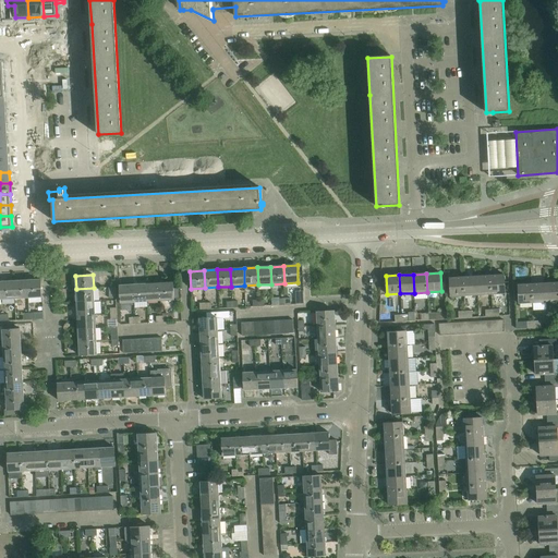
[(504,275),(490,276),(492,294),(505,293),(504,275)]
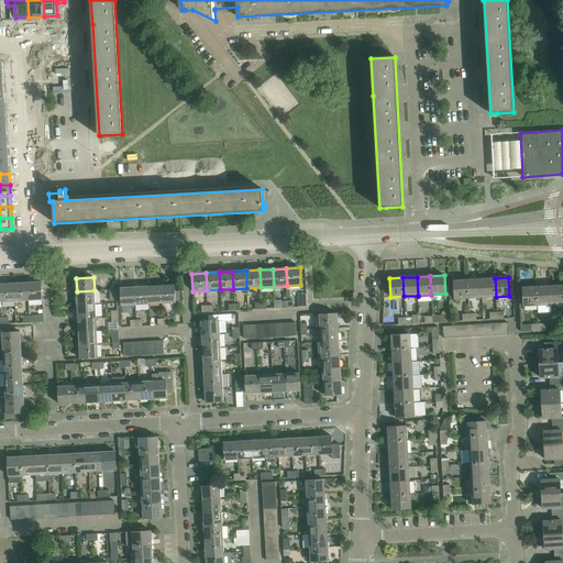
[(495,278),(481,279),(482,298),(496,297),(495,278)]
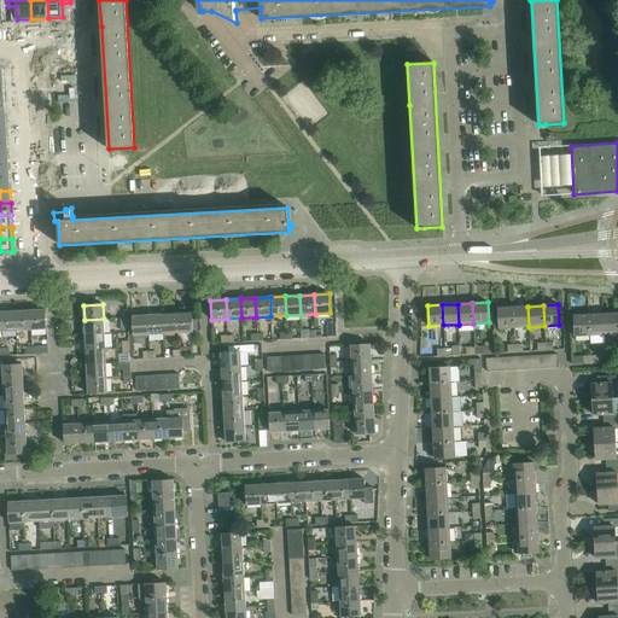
[(514,328),(513,307),(497,308),(499,328),(514,328)]
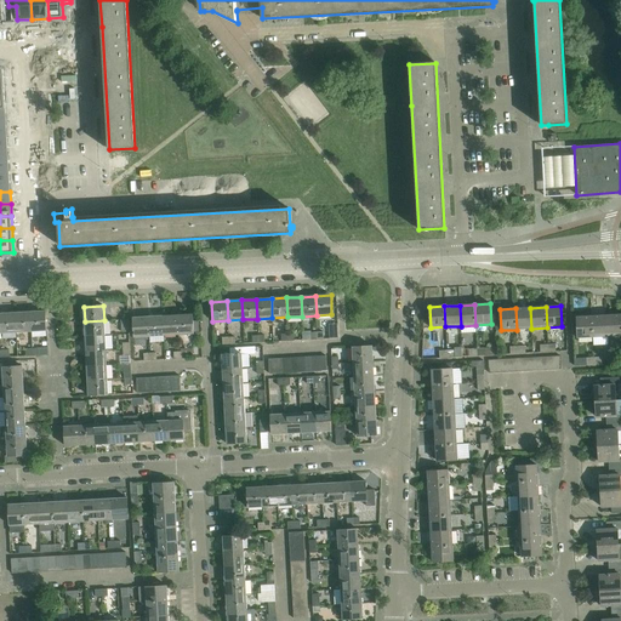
[(530,308),(516,308),(517,330),(531,329),(530,308)]
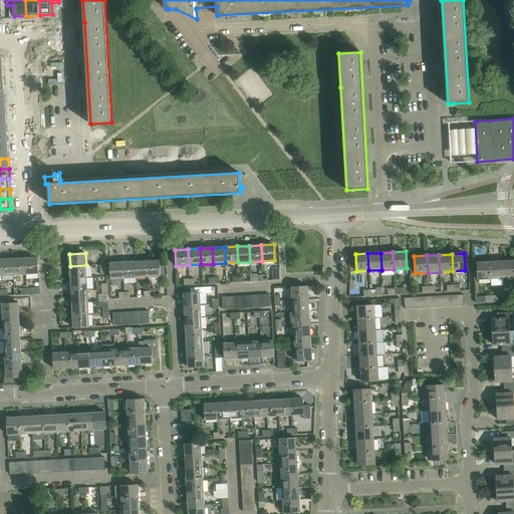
[(25,258),(13,259),(14,275),(26,274),(25,258)]
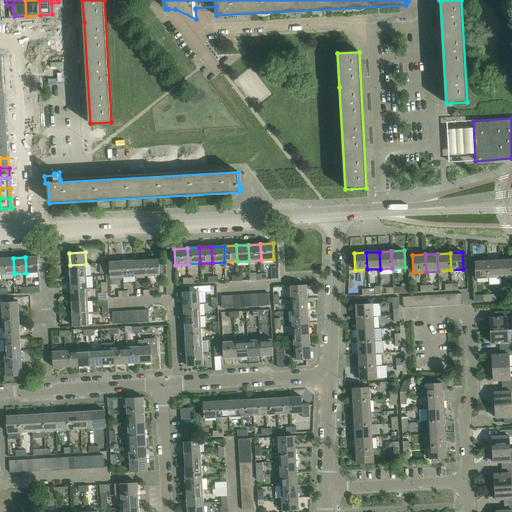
[(38,257),(25,257),(26,273),(38,273),(38,257)]
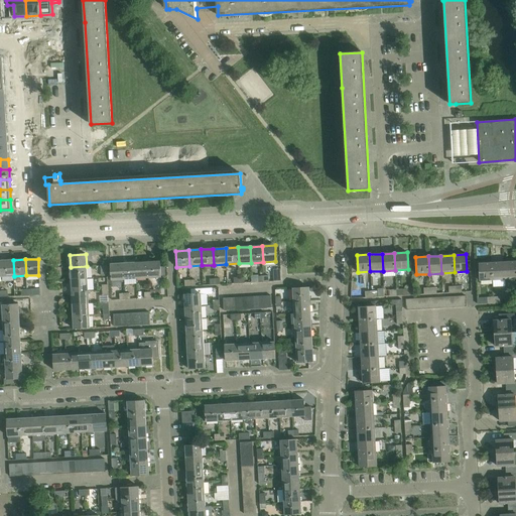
[(13,260),(1,261),(1,277),(14,276),(13,260)]
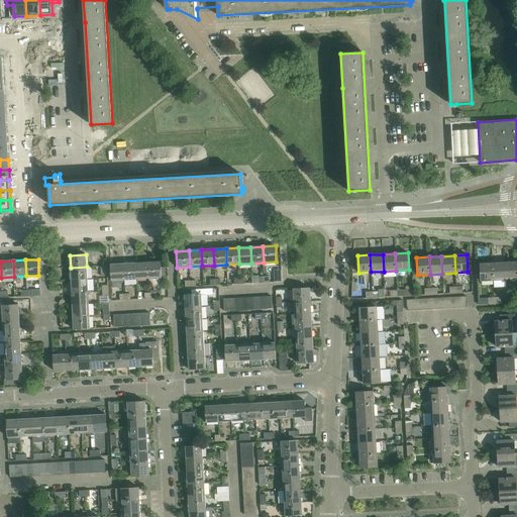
[(161,262),(147,263),(148,279),(162,278),(161,262)]
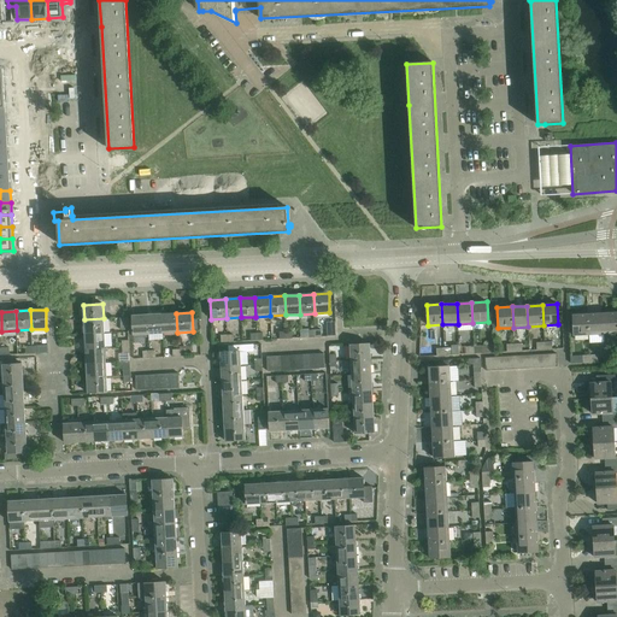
[(616,312),(603,313),(604,334),(616,333),(616,312)]
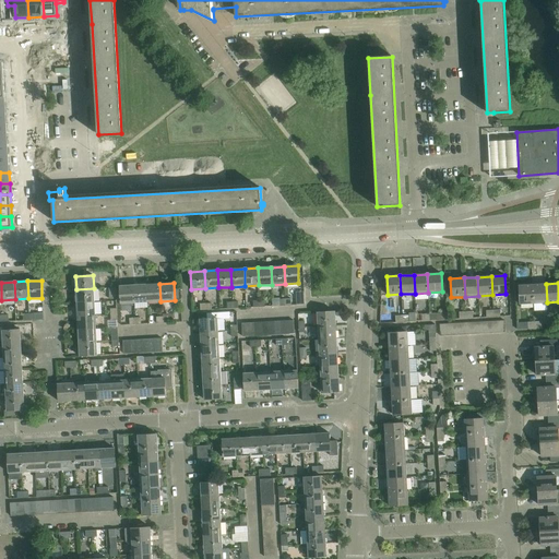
[(159,284),(146,285),(147,302),(161,301),(159,284)]
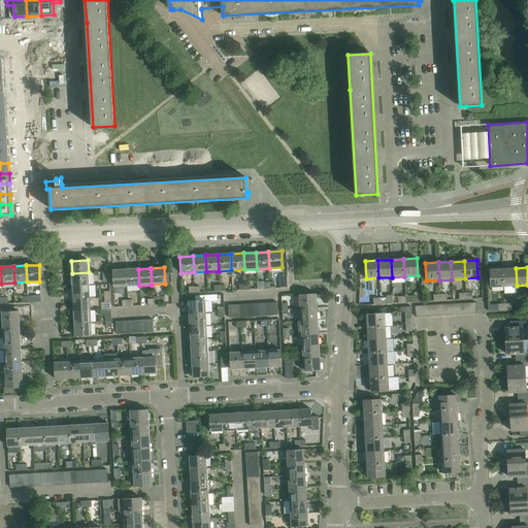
[(516,268),(503,269),(504,287),(517,286),(516,268)]
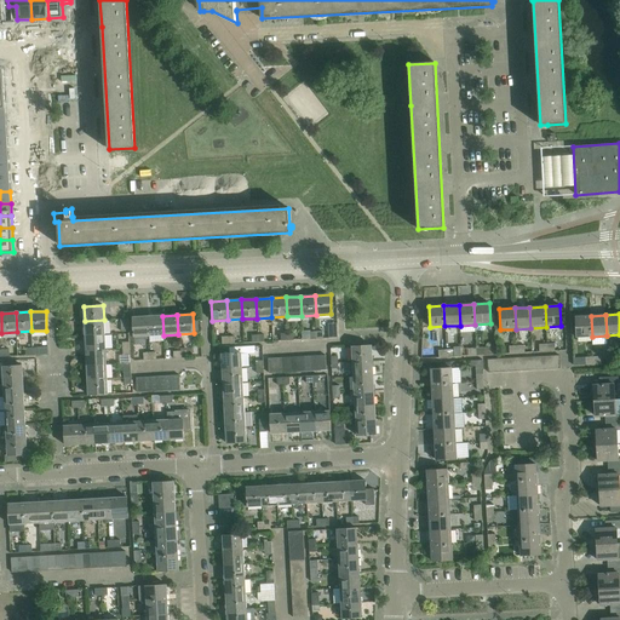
[(149,336),(148,316),(133,317),(133,337),(149,336)]
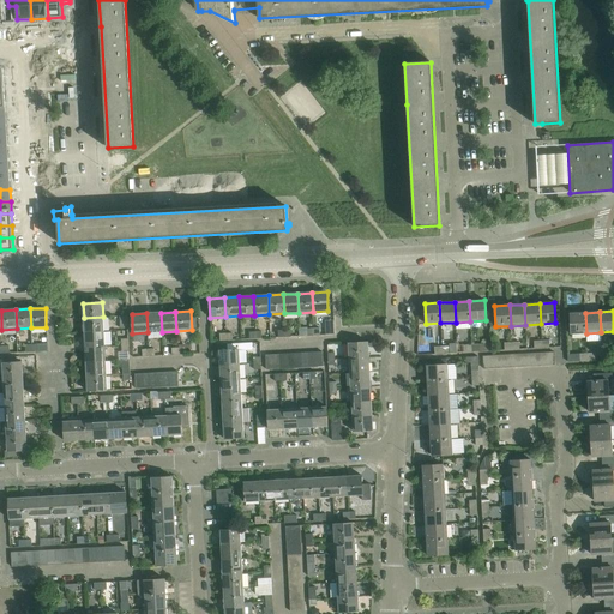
[(161,313),(146,313),(148,332),(162,332),(161,313)]
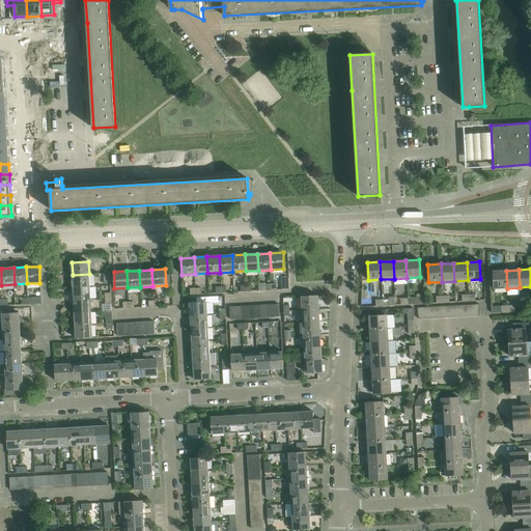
[(507,288),(506,271),(493,271),(494,289),(507,288)]
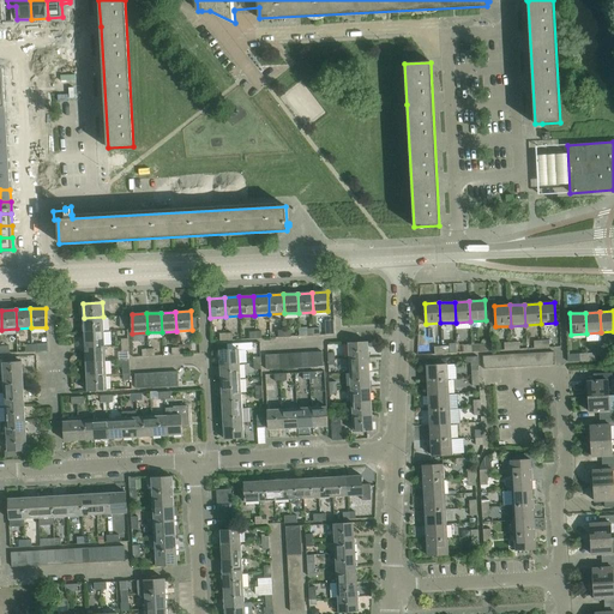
[(103,317),(84,318),(84,332),(103,332),(103,317)]
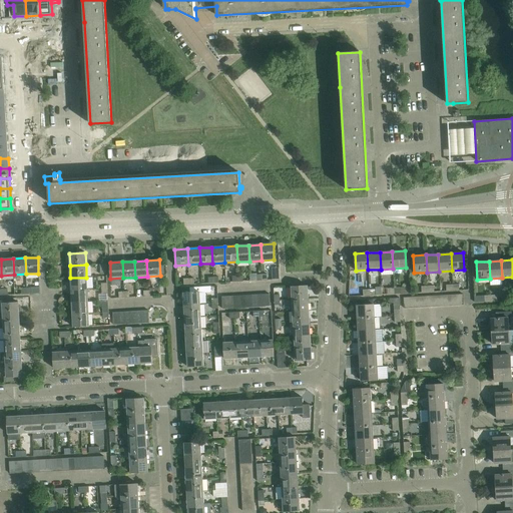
[(86,278),(70,278),(71,291),(87,290),(86,278)]
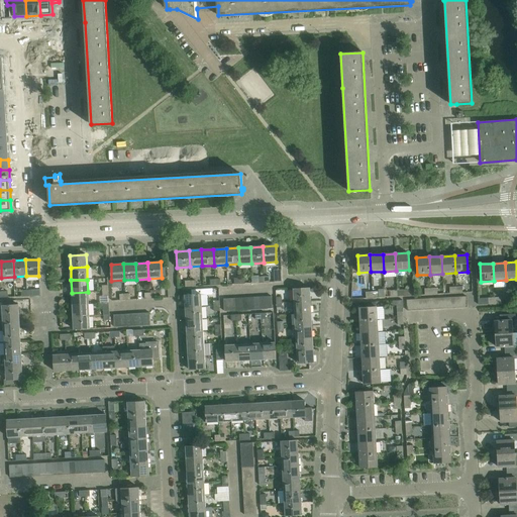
[(293,289),(294,302),(310,301),(310,288),(293,289)]
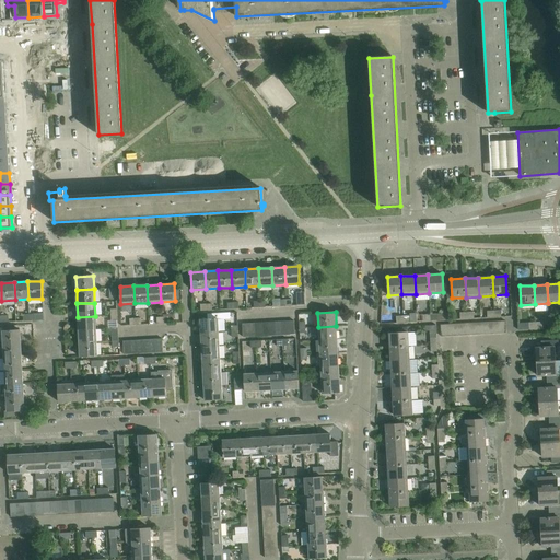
[(95,316),(78,317),(79,330),(96,329),(95,316)]
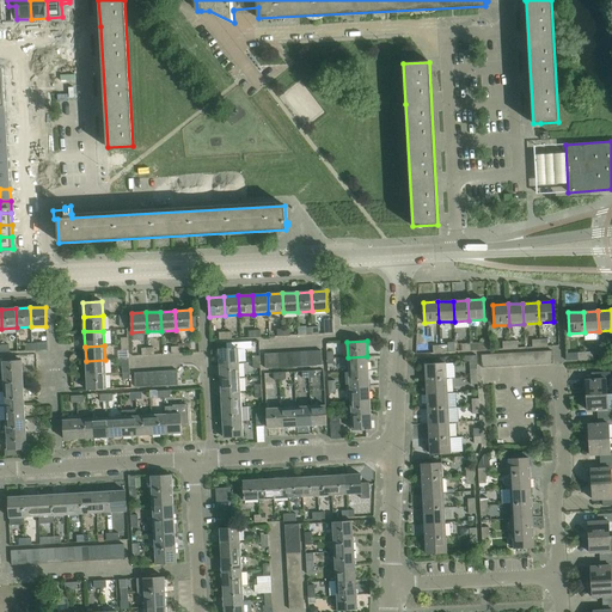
[(219,349),(220,365),(239,363),(238,349),(219,349)]
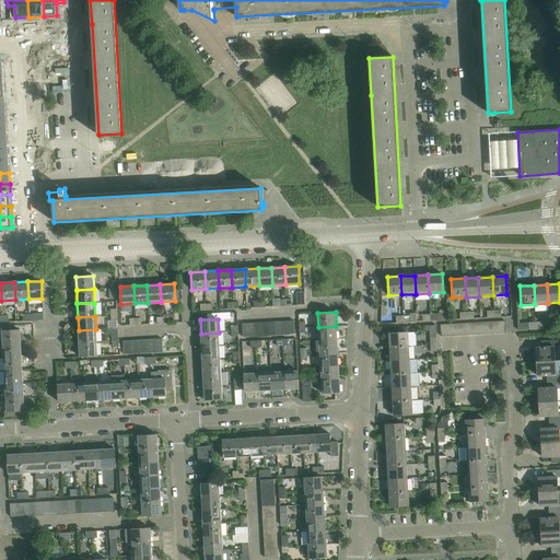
[(336,326),(318,327),(319,340),(337,339),(336,326)]
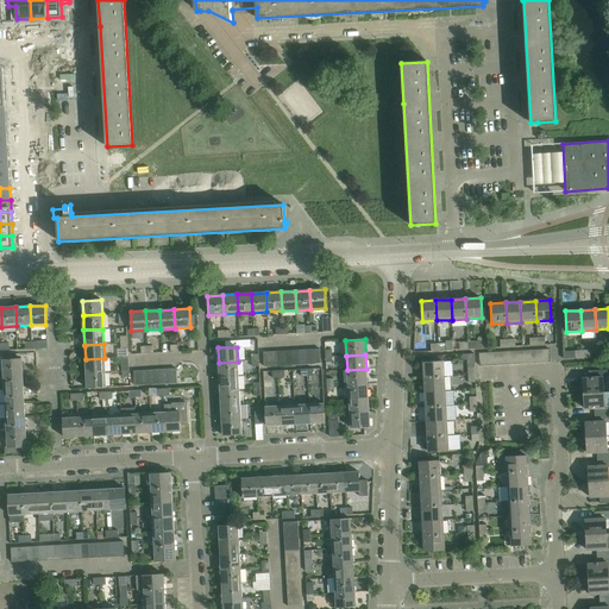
[(105,358),(86,359),(86,374),(105,372),(105,358)]
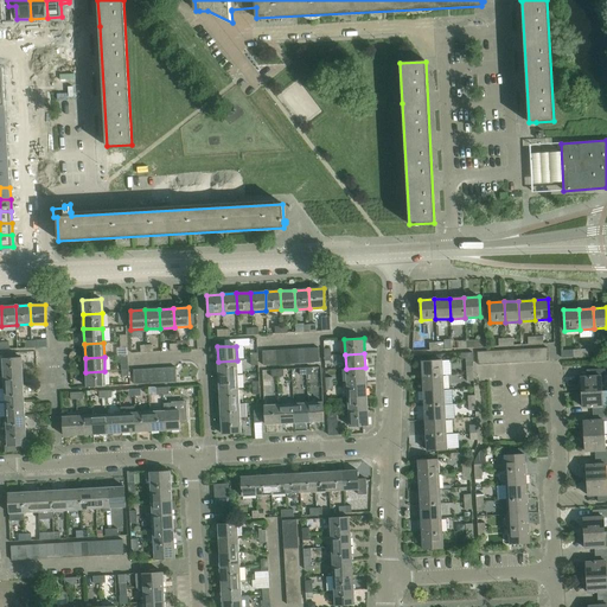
[(2,359),(4,374),(23,372),(21,358),(2,359)]
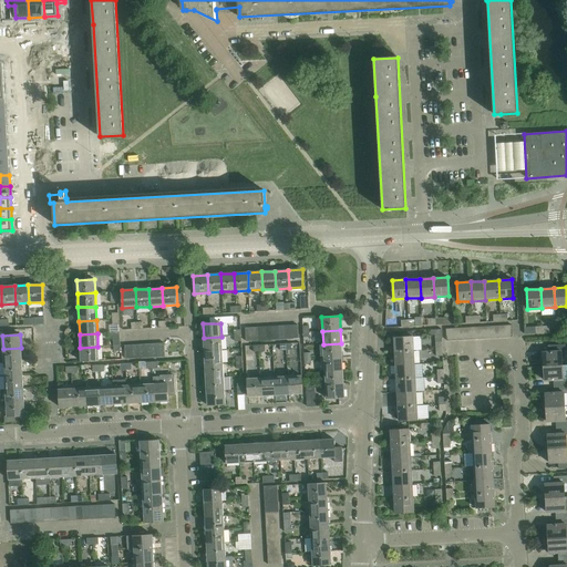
[(222,337),(204,338),(204,351),(222,350),(222,337)]
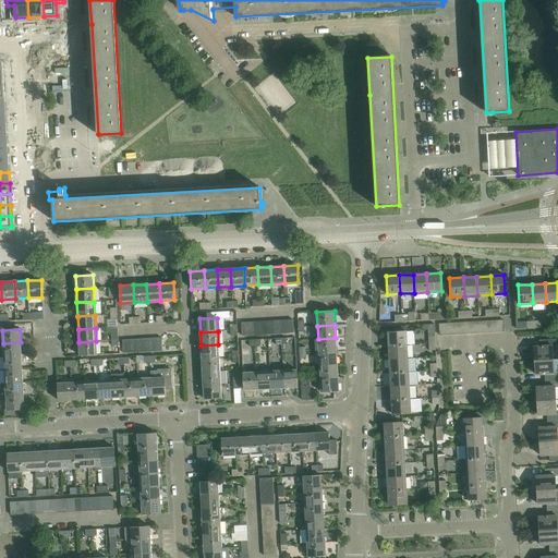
[(388,332),(388,347),(407,346),(407,331),(398,331),(388,332)]
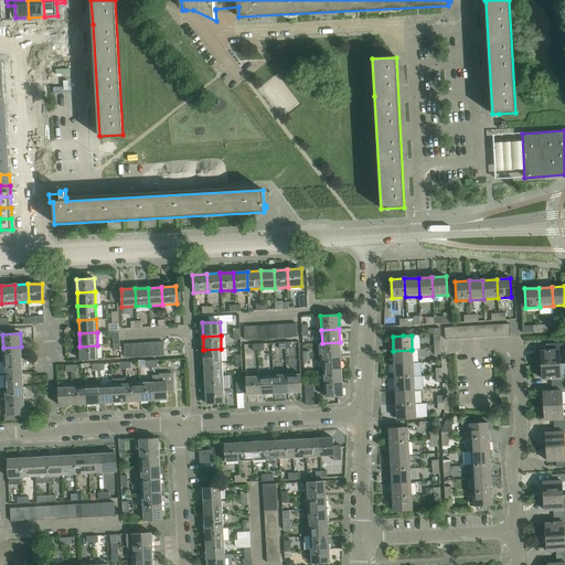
[(340,342),(322,343),(322,356),(341,355),(340,342)]
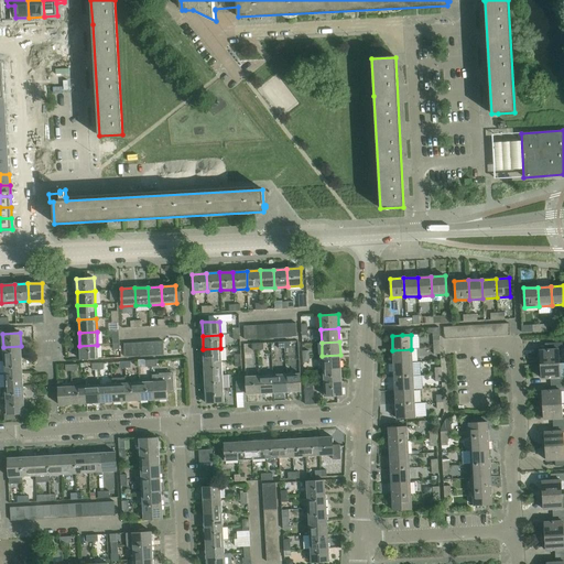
[(540,350),(540,365),(560,364),(559,350),(563,350),(562,343),(545,344),(545,350),(540,350)]
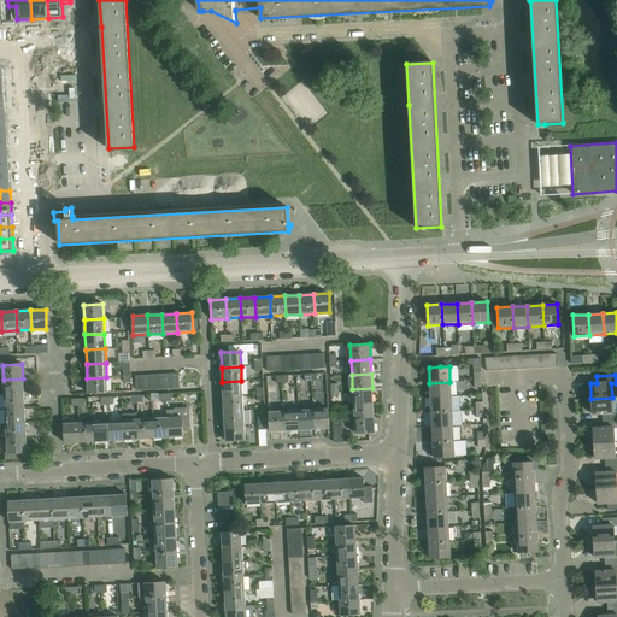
[(106,377),(87,378),(88,394),(107,393),(106,377)]
